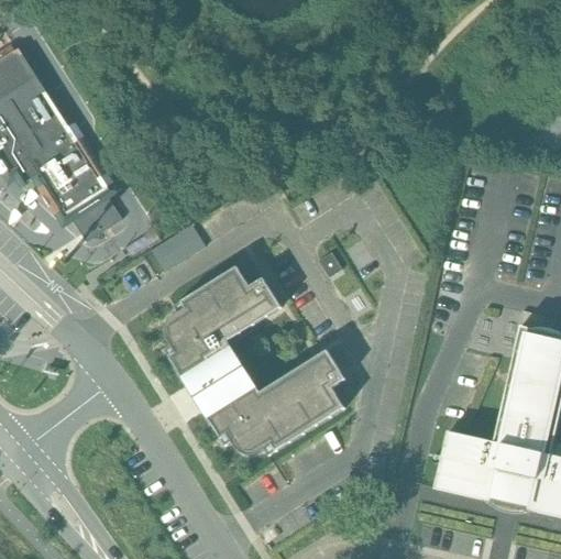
[(0,155),(6,165),(9,171),(15,166),(24,182),(30,178),(37,174),(63,215),(67,211),(72,218),(79,231),(85,239),(102,228),(107,226),(120,217),(109,199),(105,193),(107,192),(105,188),(108,186),(102,177),(101,178),(83,149),(84,149),(79,140),(77,141),(58,112),(21,54),(22,53),(21,52),(17,46),(13,48),(12,50),(0,57),(0,155)]
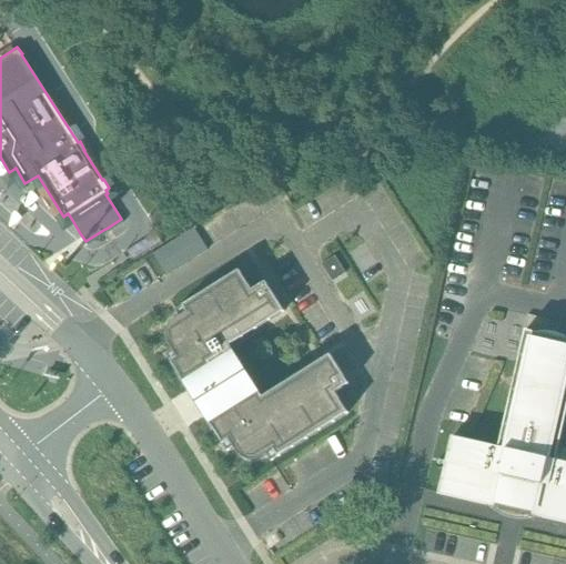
[(192,224),(151,250),(163,270),(204,244),(194,229),(192,224)]
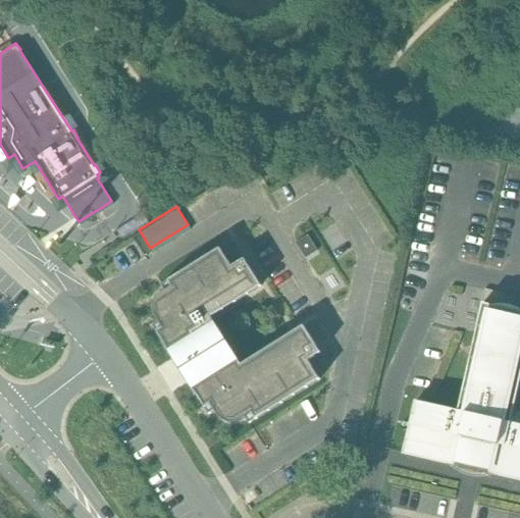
[(306,230),(294,239),(303,255),(316,247),(306,230)]
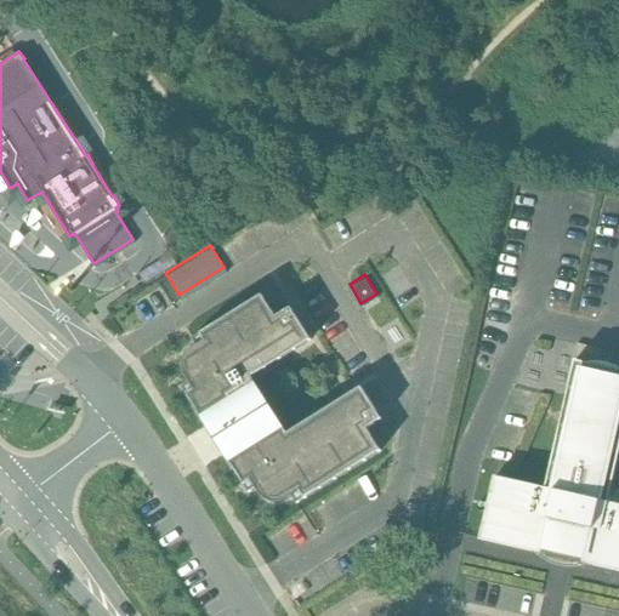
[(228,444),(221,449),(246,489),(254,484),(255,488),(259,490),(261,492),(265,495),(268,496),(272,497),(276,497),(279,497),(283,496),(287,495),(290,492),(295,500),(379,446),(364,425),(380,415),(359,383),(285,429),(250,374),(308,336),(289,303),(274,313),(260,291),(191,334),(196,341),(192,342),(188,344),(186,347),(183,351),(181,353),(180,357),(180,361),(180,365),(181,369),(182,372),(185,375),(187,378),(180,382),(205,422),(211,417),(228,444)]
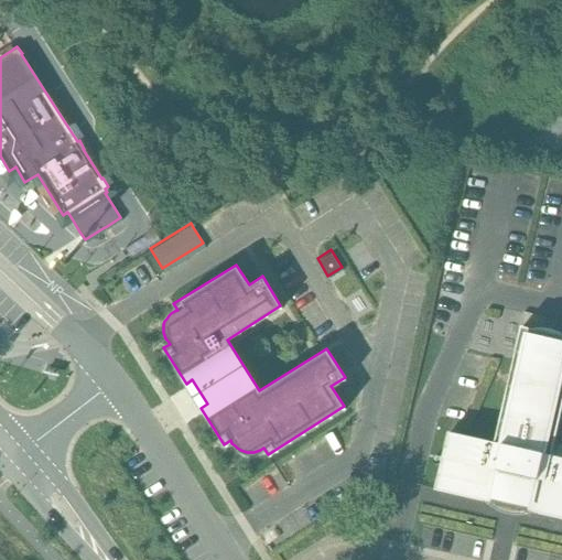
[(498,501),(528,508),(561,515),(561,455),(550,453),(561,399),(561,333),(520,324),(493,440),(446,430),(439,465),(434,484),(498,501)]
